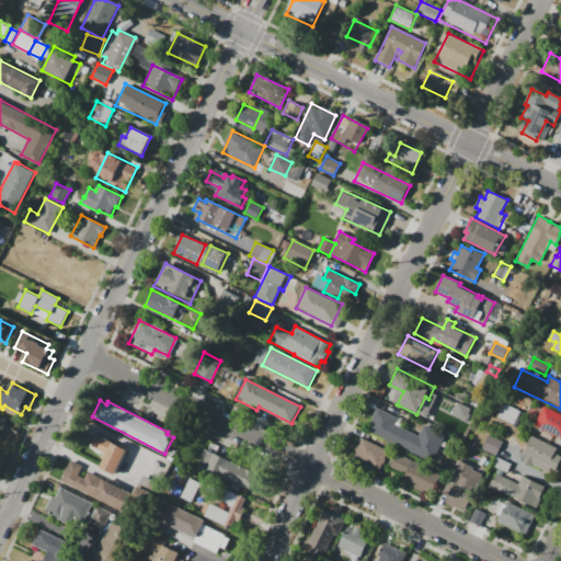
[(514,425),(497,416),(504,403),(521,411),(514,425)]
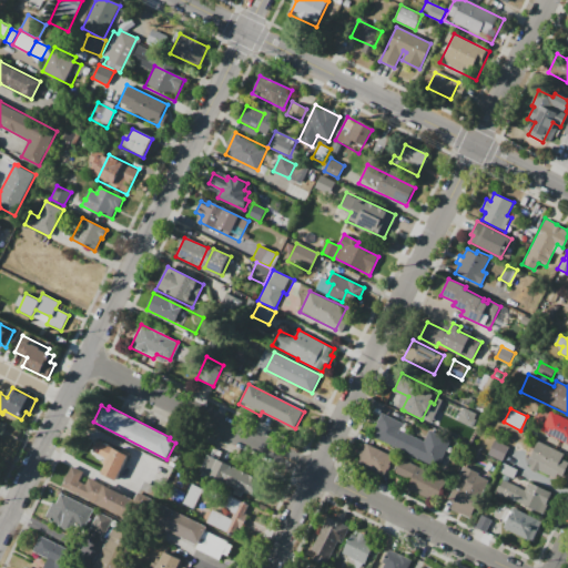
[(551,412),(567,419),(567,444),(541,432),(551,412)]
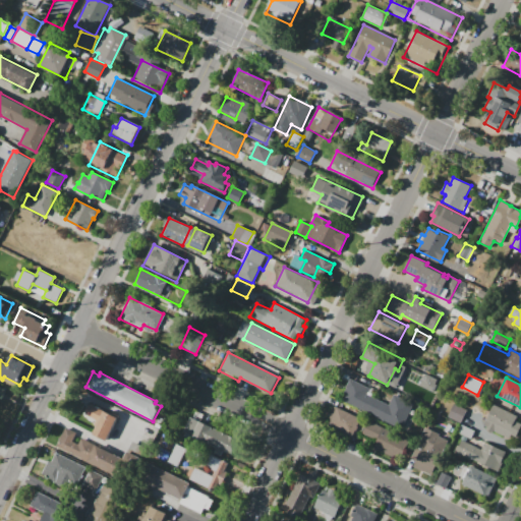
[(401,429),(340,399),(350,379),(370,388),(367,395),(389,405),(395,395),(414,404),(401,429)]
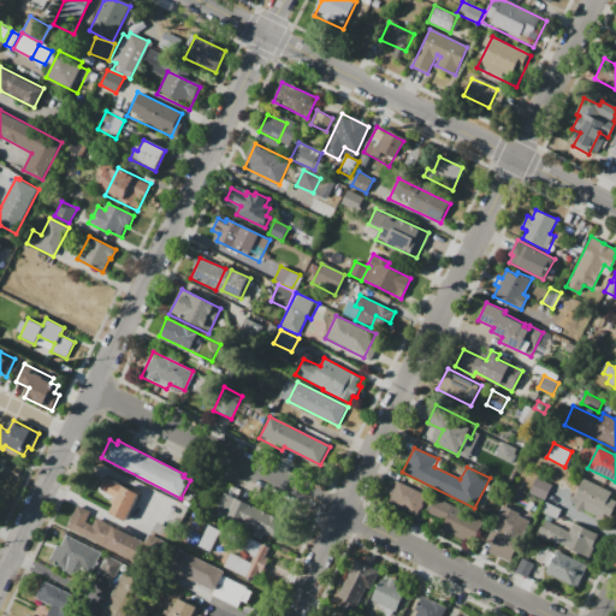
[(544,499),(529,492),(537,477),(552,484),(544,499)]
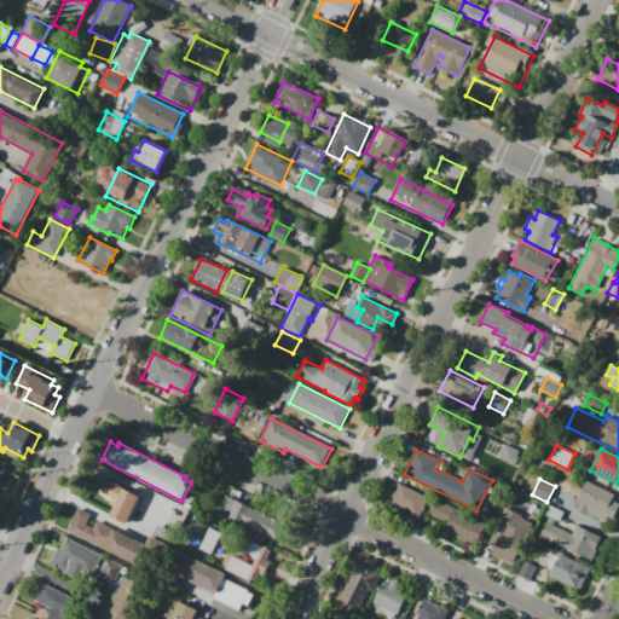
[(140,496),(126,525),(110,516),(119,499),(102,491),(108,480),(140,496)]
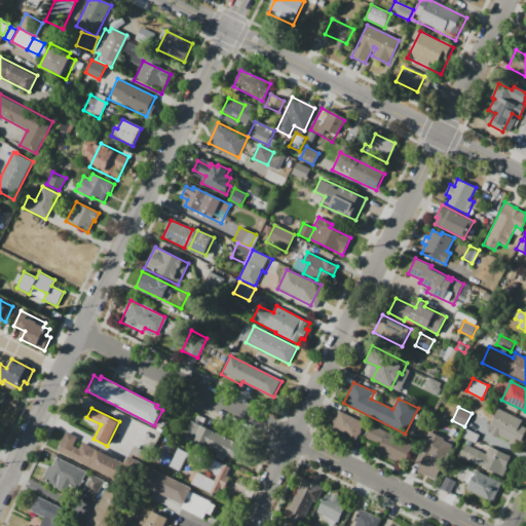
[(498,409),(523,420),(521,425),(525,427),(521,441),(517,439),(515,442),(488,429),(489,428),(498,409)]
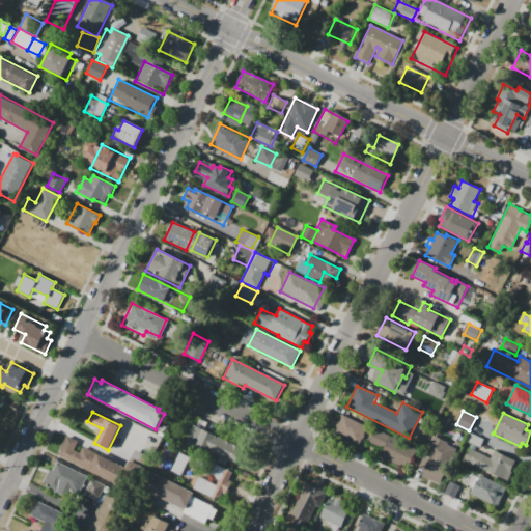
[(367,426),(357,447),(331,436),(341,414),(367,426)]
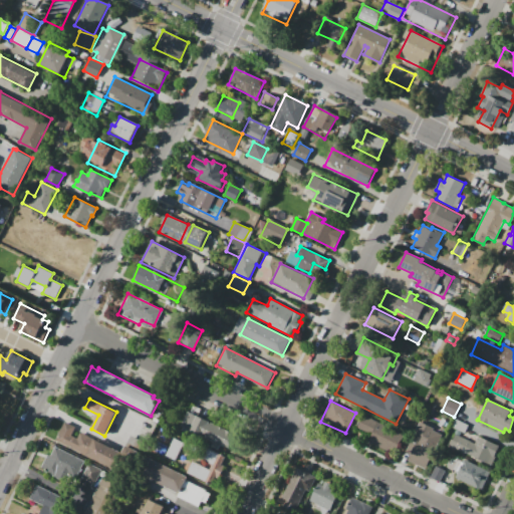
[(377,422),(369,438),(354,431),(362,414),(377,422)]
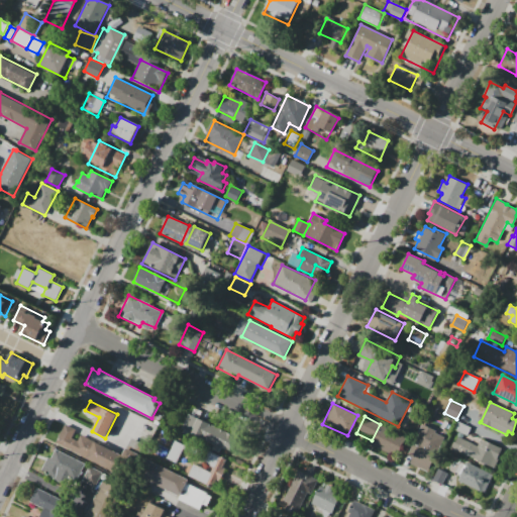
[(199,418),(236,437),(229,451),(222,447),(219,452),(212,449),(215,444),(191,432),(199,418)]
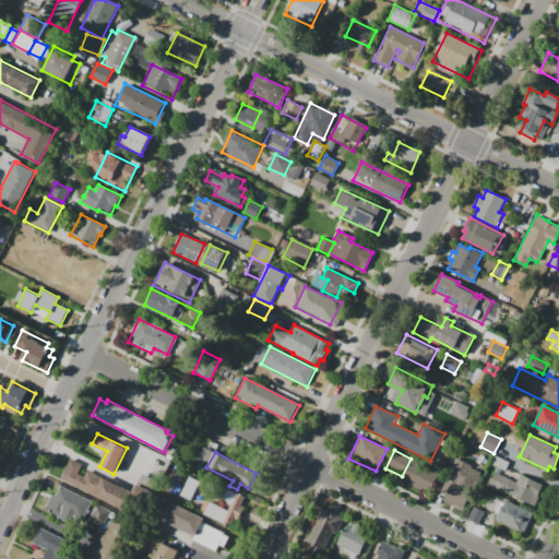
[(495,455),(509,462),(504,471),(490,464),(495,455)]
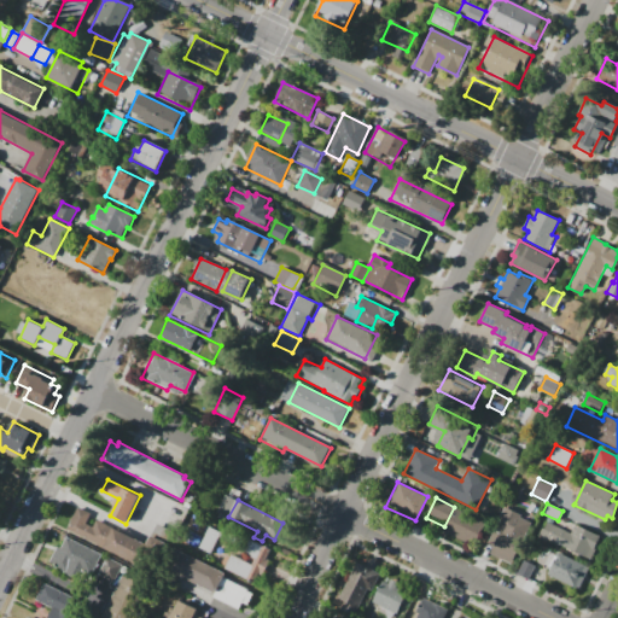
[(505,506),(522,514),(520,517),(531,522),(516,554),(488,541),(505,506)]
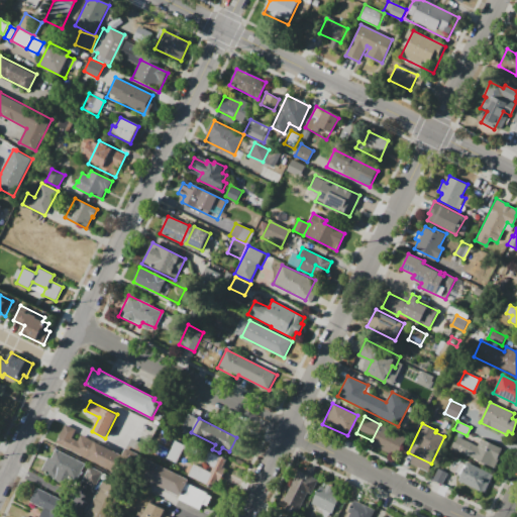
[(77,429),(67,448),(56,442),(66,424),(77,429)]
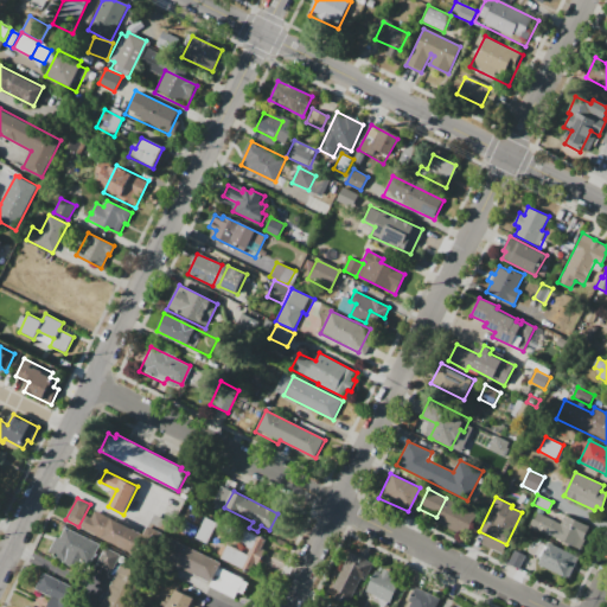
[(466,536),(435,522),(436,517),(446,498),(477,512),(466,536)]
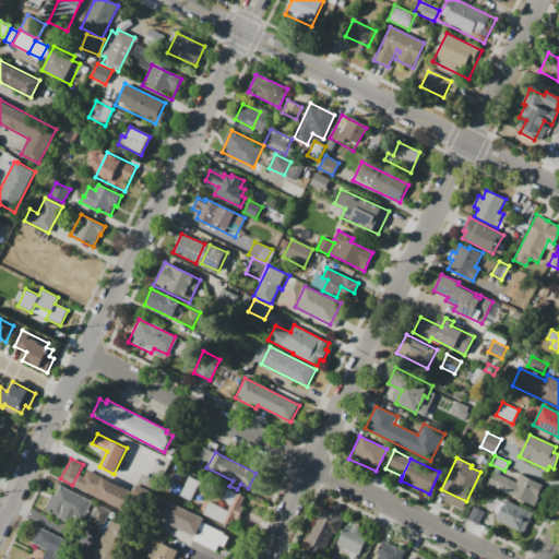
[(87,470),(135,494),(126,513),(78,489),(87,470)]
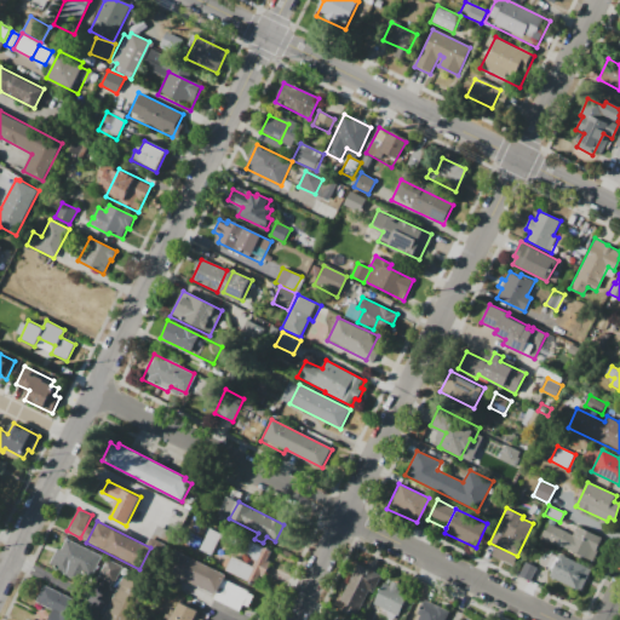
[(550,524),(551,524),(574,535),(578,526),(604,539),(593,561),(562,546),(561,547),(543,538),(550,524)]
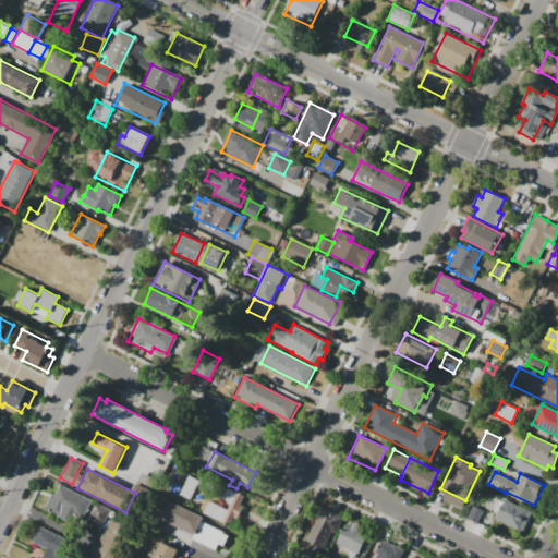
[(179,494),(189,475),(199,481),(191,499),(179,494)]
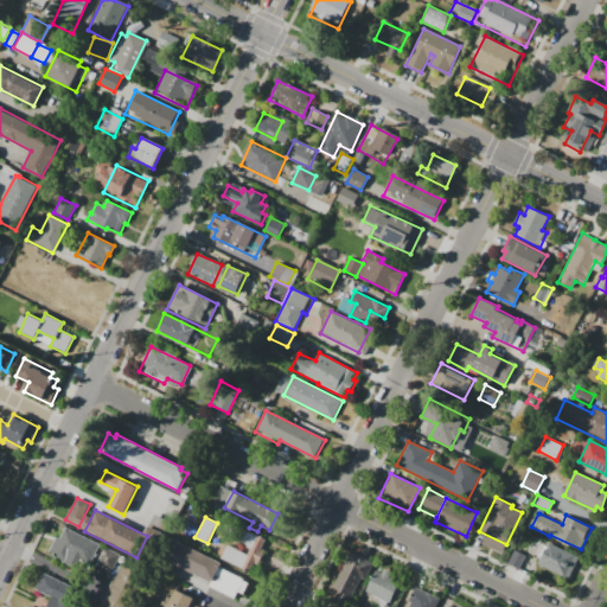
[(253,574),(221,557),(230,540),(218,534),(227,519),(269,541),(253,574)]
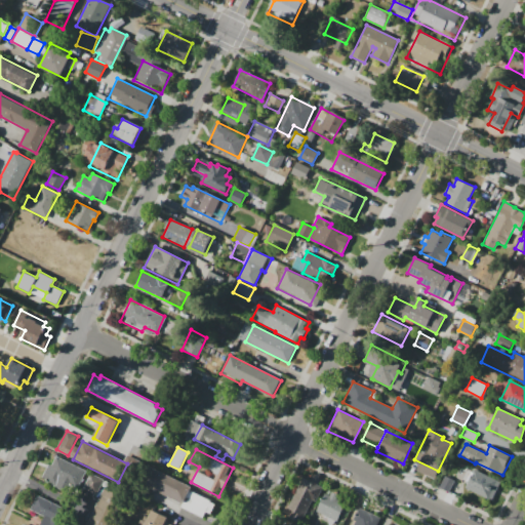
[(57,455),(86,470),(73,496),(40,480),(48,463),(51,466),(57,455)]
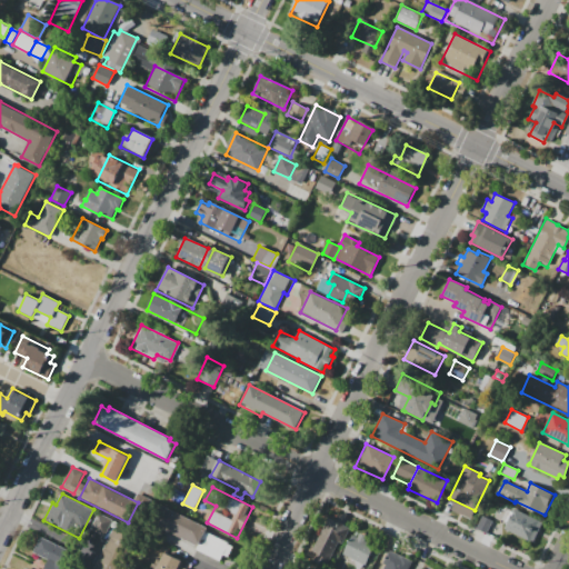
[(162,505),(208,527),(206,530),(229,542),(229,543),(233,547),(228,557),(223,555),(220,561),(196,550),(195,553),(149,530),(162,505)]
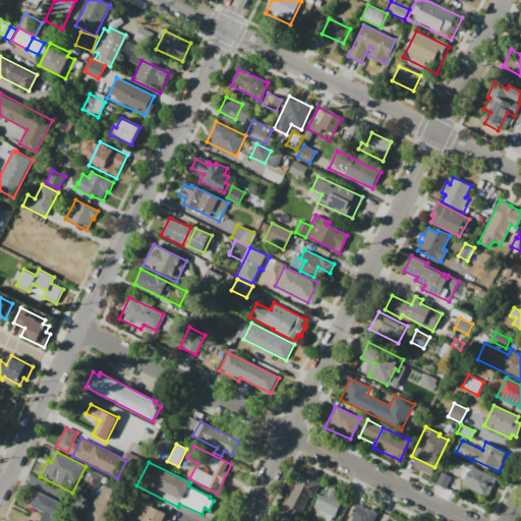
[(464,464),(470,467),(471,465),(498,477),(488,497),(462,483),(465,478),(458,475),(464,464)]
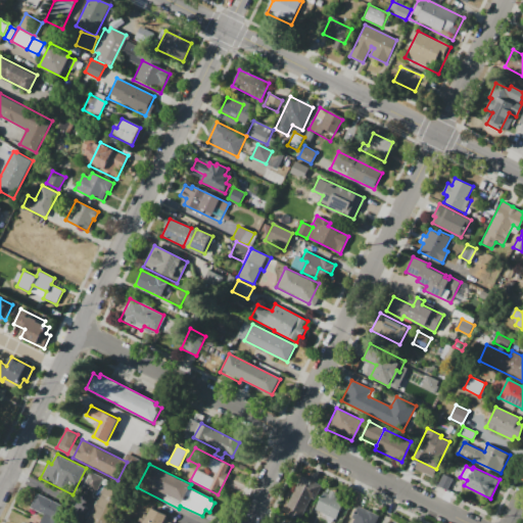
[(103,478),(96,492),(83,485),(90,471),(103,478)]
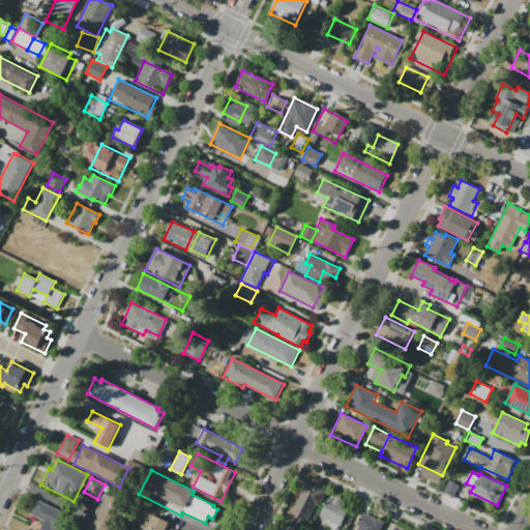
[(323,494),(306,529),(287,520),(303,484),(323,494)]
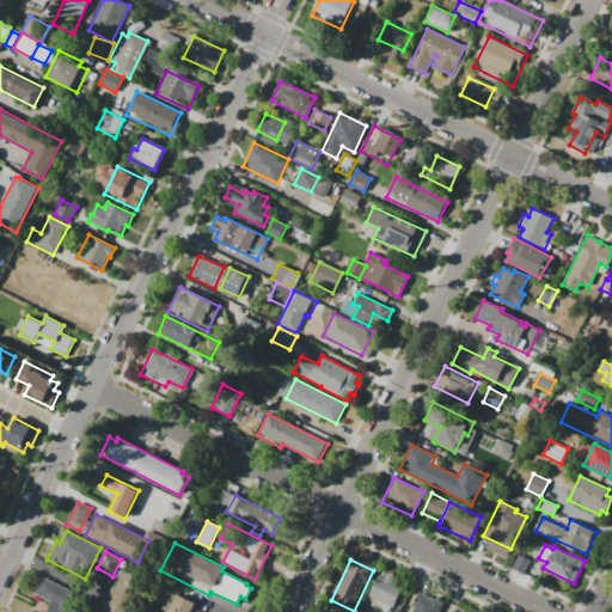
[(121,570),(124,571),(128,563),(138,568),(134,576),(136,577),(120,611),(104,611),(102,611),(121,570)]
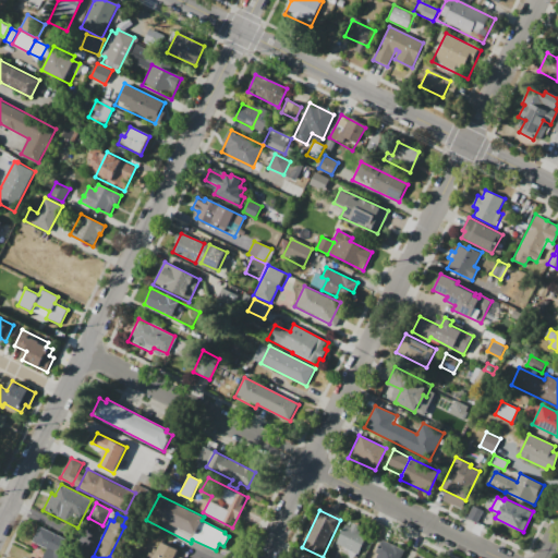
[(344,524),(350,528),(353,522),(360,525),(358,531),(367,535),(359,554),(336,543),(344,524)]
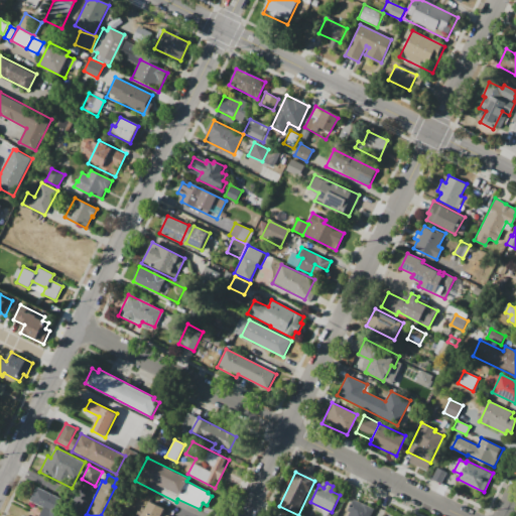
[(37,487),(69,503),(61,515),(39,515),(43,508),(30,501),(37,487)]
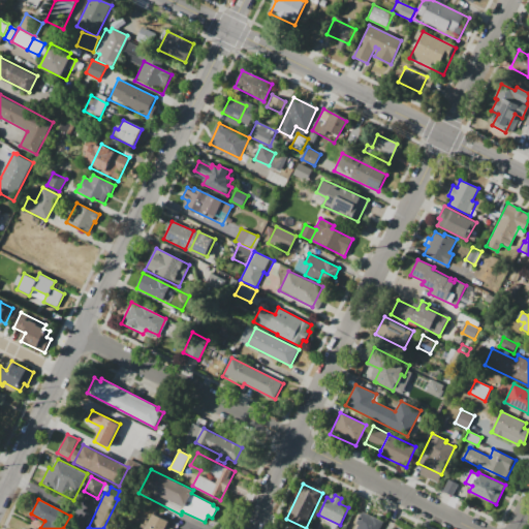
[(383,521),(379,528),(356,528),(359,526),(355,524),(362,510),(383,521)]
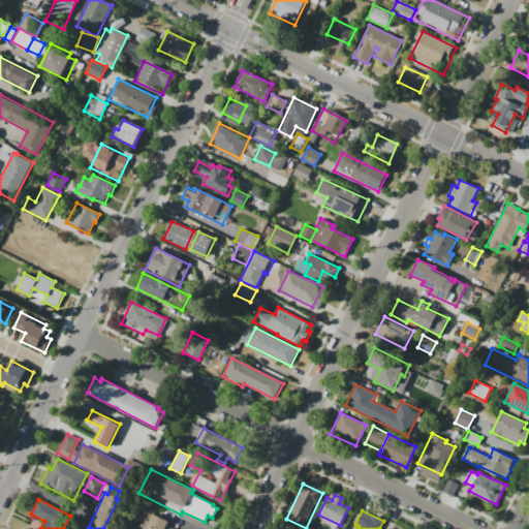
[(146,528),(154,514),(170,522),(168,526),(174,528),(146,528)]
